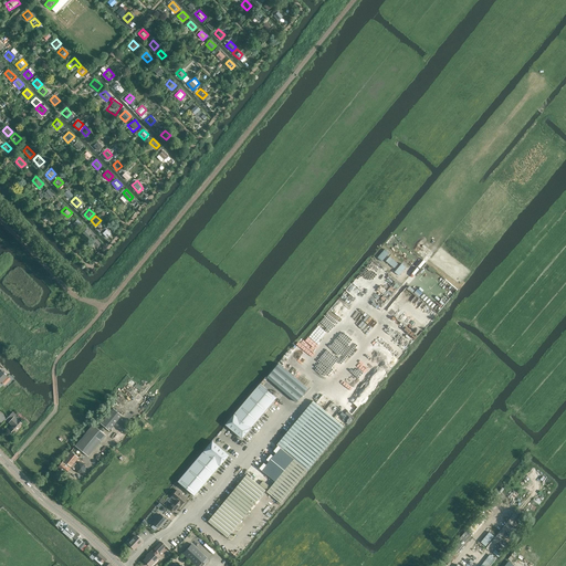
[(102,241),(95,234),(91,240),(97,245),(102,241)]
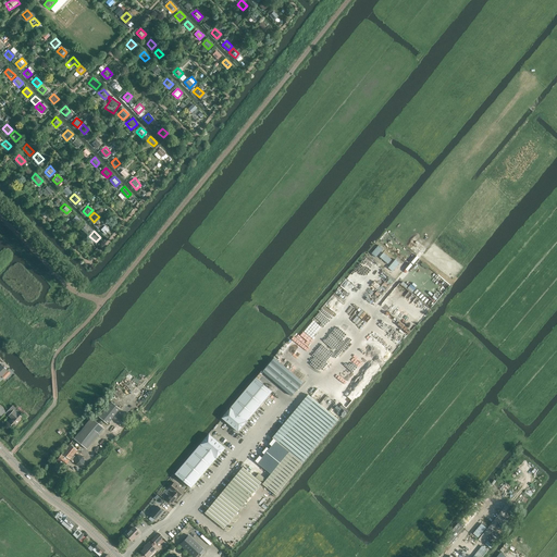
[(372,254),(376,257),(383,249),(379,246),(372,254)]
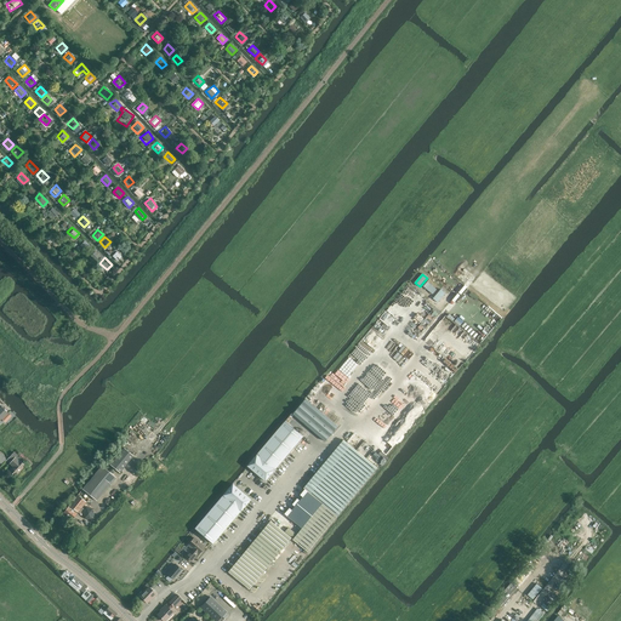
[(433,295),(437,290),(427,281),(423,286),(433,295)]
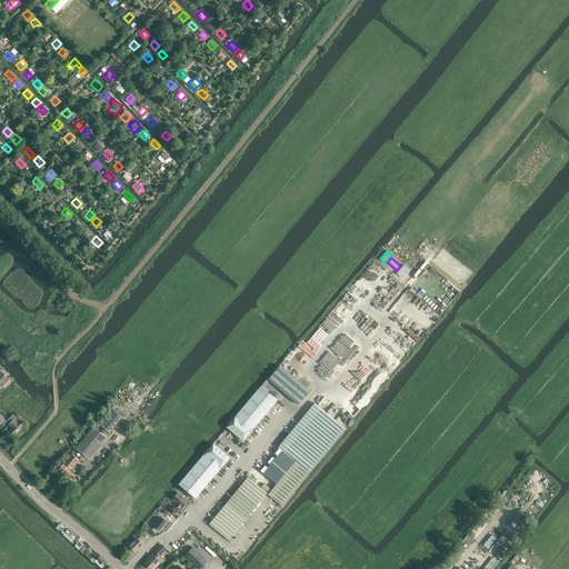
[(370,268),(372,270),(376,272),(377,270),(381,273),(385,269),(375,262),(370,268)]
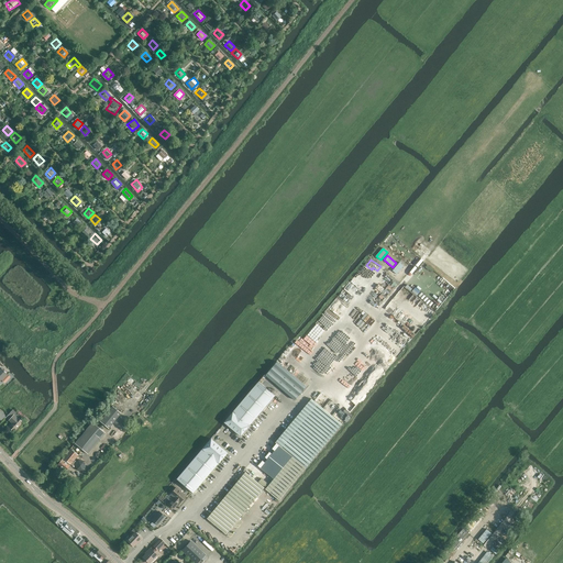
[(393,271),(397,274),(404,266),(400,263),(393,271)]
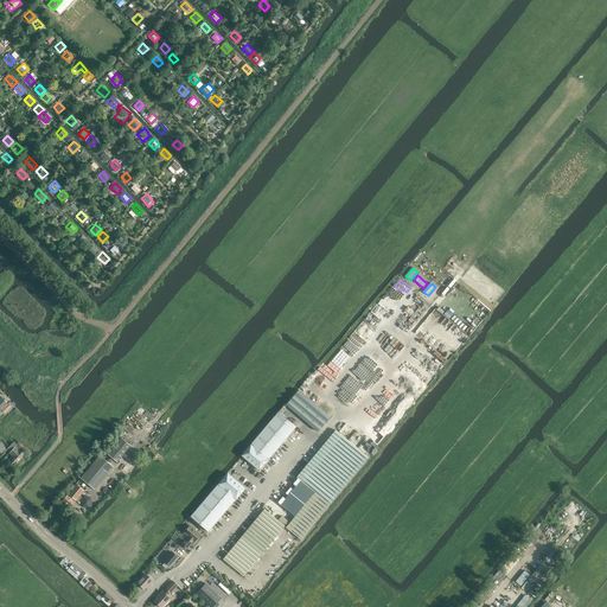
[(394,298),(393,295),(389,296),(389,299),(388,299),(389,302),(390,301),(391,306),(401,304),(400,299),(396,299),(396,298),(394,298)]
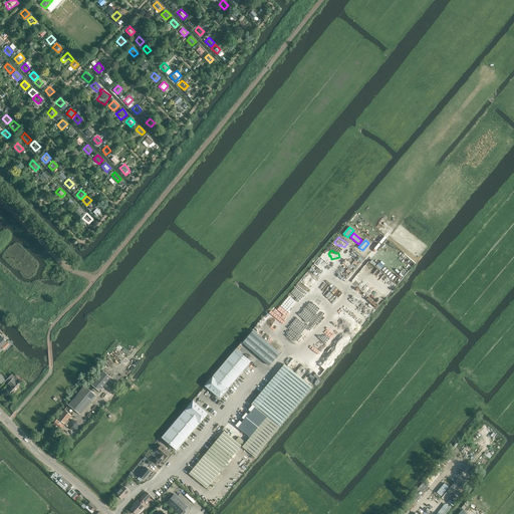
[(312,301),(308,307),(318,313),(321,307),(312,301)]
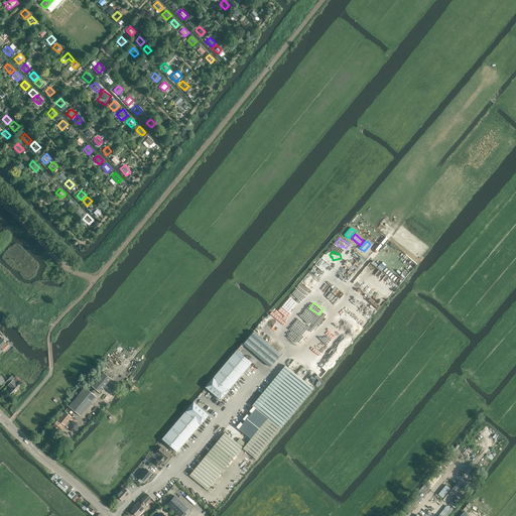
[(281,355),(254,332),(244,344),(270,367),(281,355)]
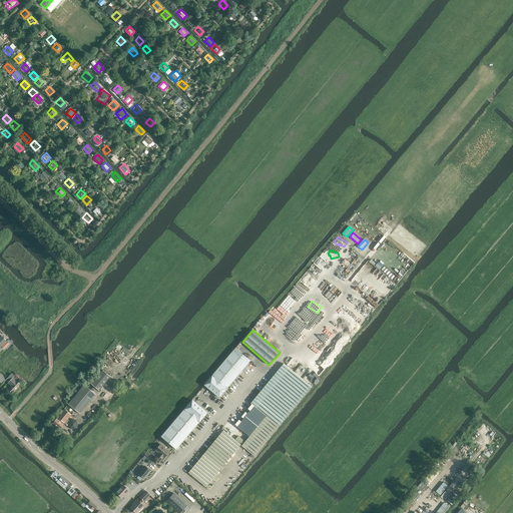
[(219,398),(250,361),(235,348),(204,385),(219,398)]
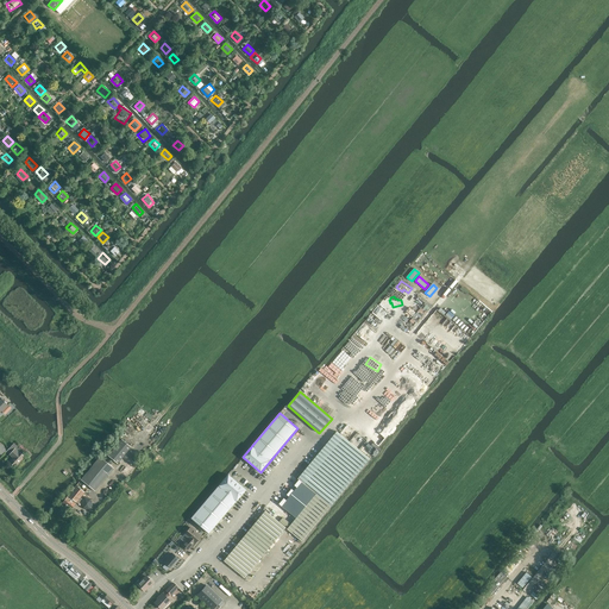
[(302,541),(364,466),(370,459),(337,432),(299,478),(316,494),(300,514),(288,529),(302,541)]
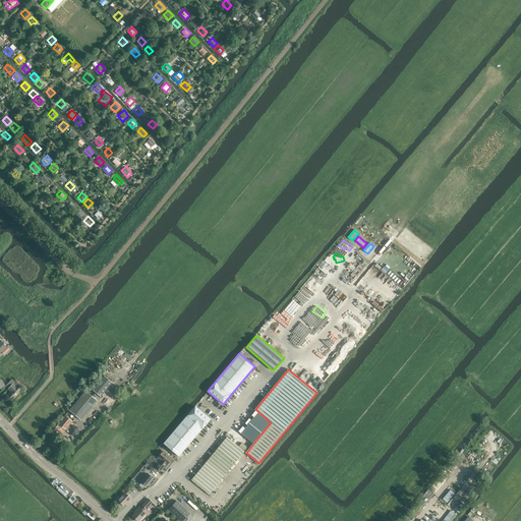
[(102,398),(114,384),(107,377),(94,391),(102,398)]
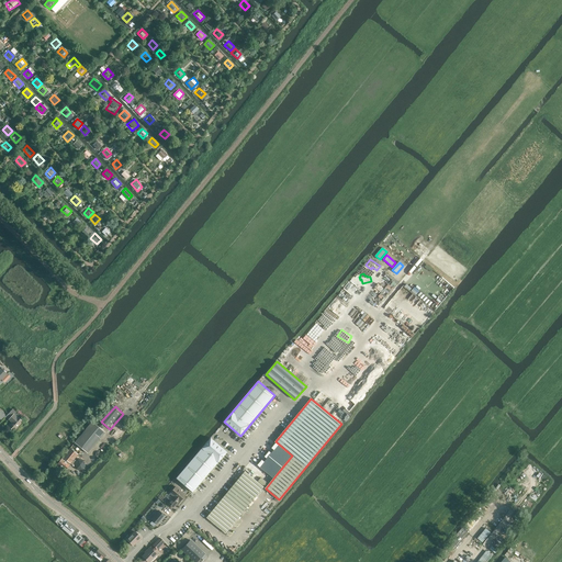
[(22,422),(18,417),(17,417),(13,414),(15,412),(12,409),(7,415),(10,418),(9,419),(12,423),(9,426),(13,430),(22,422)]
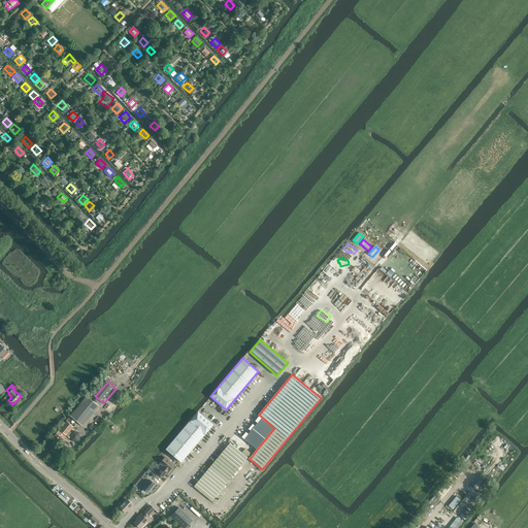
[(83,426),(98,405),(87,396),(70,416),(83,426)]
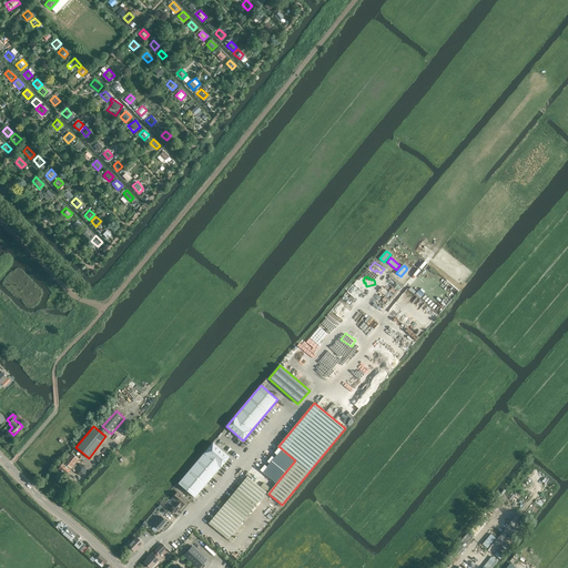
[(123,440),(128,435),(122,430),(112,440),(118,446),(121,442),(122,443),(124,440),(123,440)]
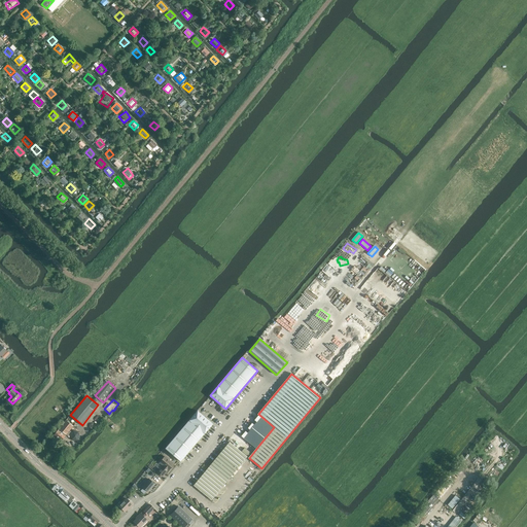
[(180,462),(212,424),(197,411),(165,449),(180,462)]
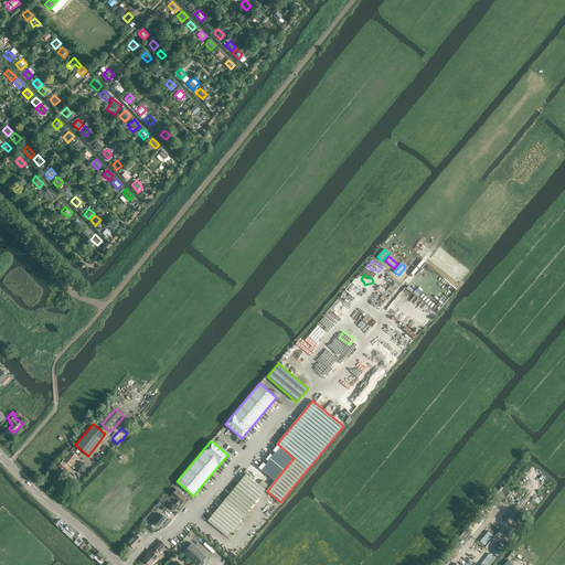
[(76,462),(76,461),(75,460),(78,457),(71,450),(62,461),(57,467),(65,472),(70,468),(71,466),(74,469),(75,468),(75,466),(77,464),(76,462)]
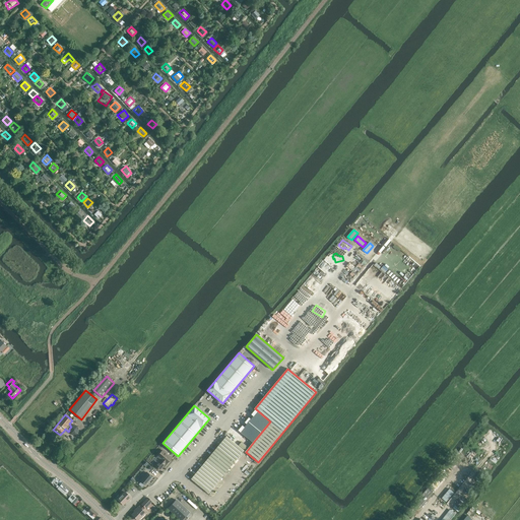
[(209,494),(245,450),(226,436),(192,478),(209,494)]
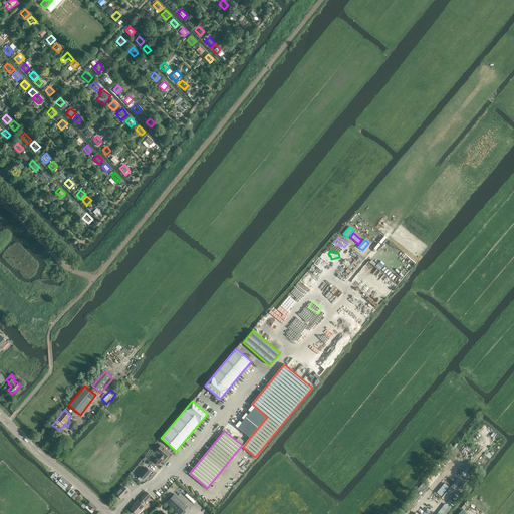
[(164,459),(170,453),(166,450),(161,445),(156,451),(161,456),(160,457),(158,456),(154,461),(159,465),(164,458),(164,459)]
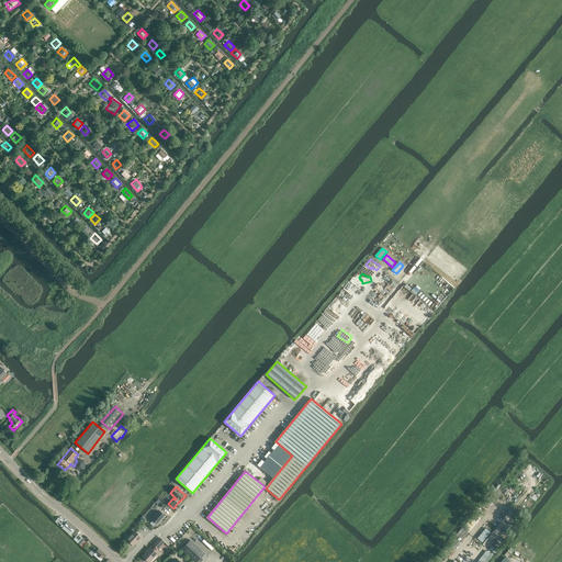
[(155,515),(152,519),(157,524),(160,520),(160,521),(165,516),(158,512),(155,515)]
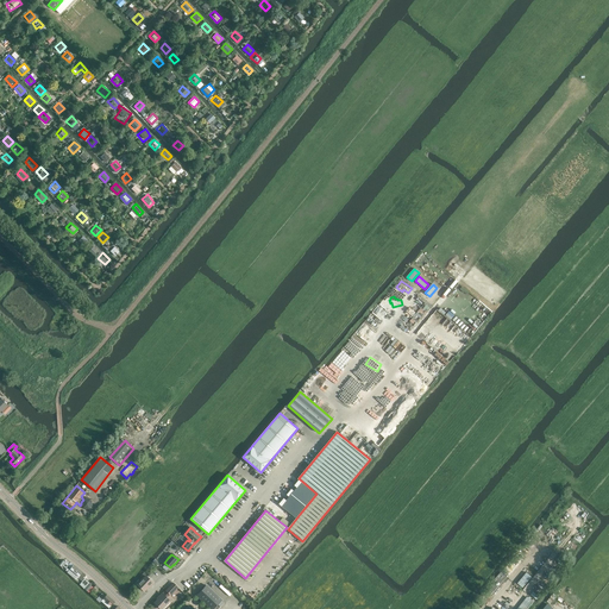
[(86,575),(74,565),(71,567),(66,563),(63,566),(69,571),(69,570),(71,572),(70,575),(73,577),(74,575),(75,576),(74,578),(77,581),(79,578),(82,582),(85,578),(83,578),(86,575)]
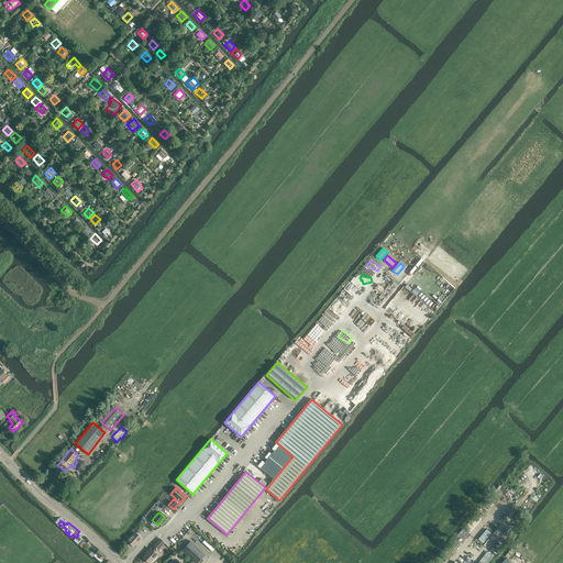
[(139,542),(142,539),(134,532),(127,540),(133,547),(138,542),(139,542)]
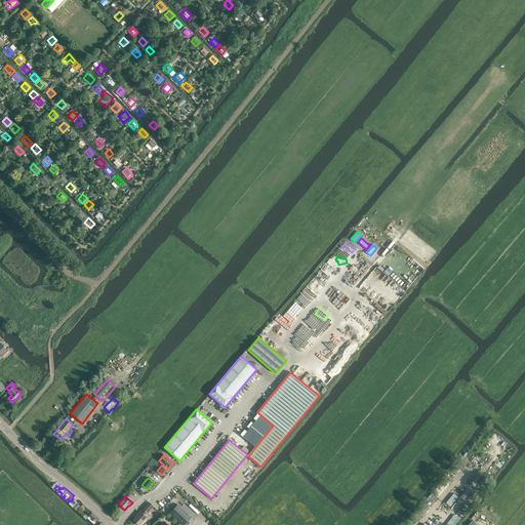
[(147,513),(153,507),(150,502),(143,510),(147,513)]
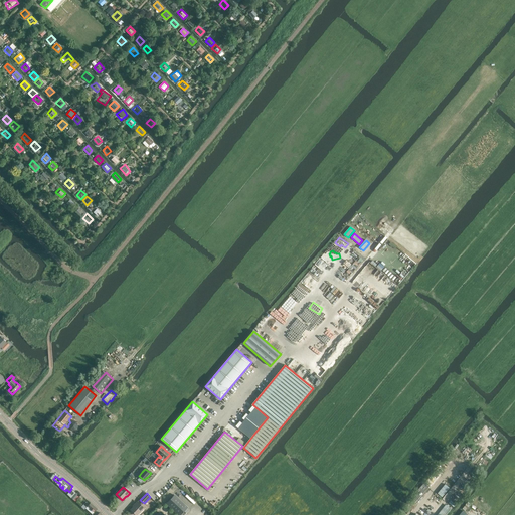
[(180,514),(188,507),(175,495),(166,504),(177,514),(180,514)]
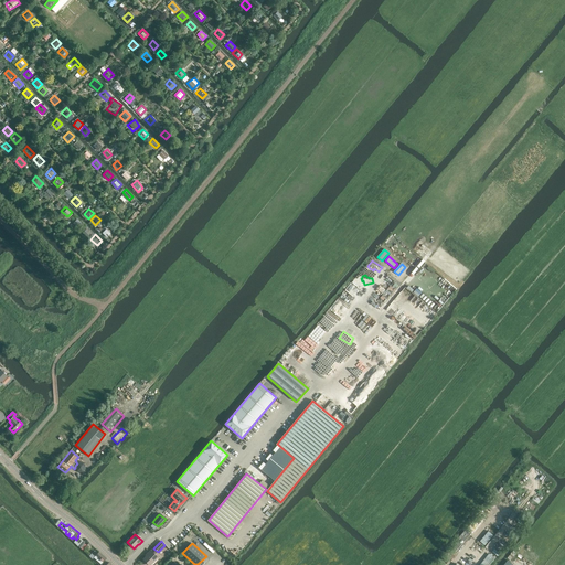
[(149,564),(150,564),(158,557),(150,551),(147,554),(148,555),(144,560),(149,564)]
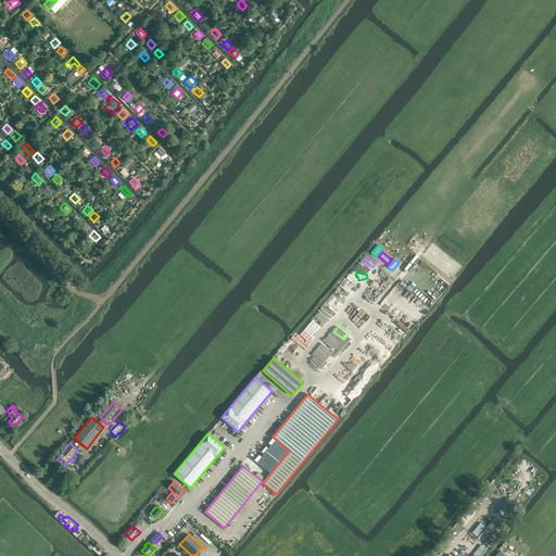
[(503,552),(508,544),(505,542),(500,548),(503,552)]
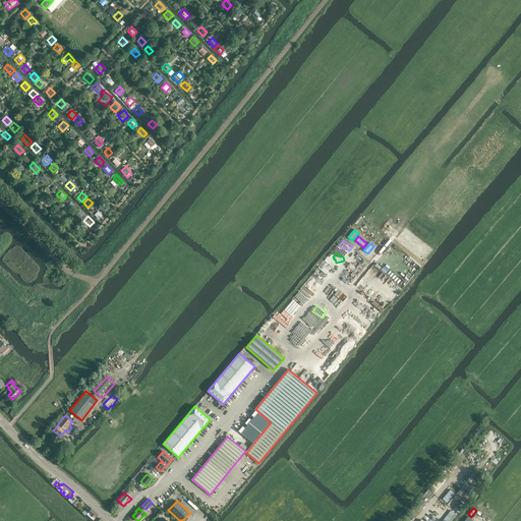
[(99,515),(92,509),(89,512),(87,514),(94,520),(99,515)]
